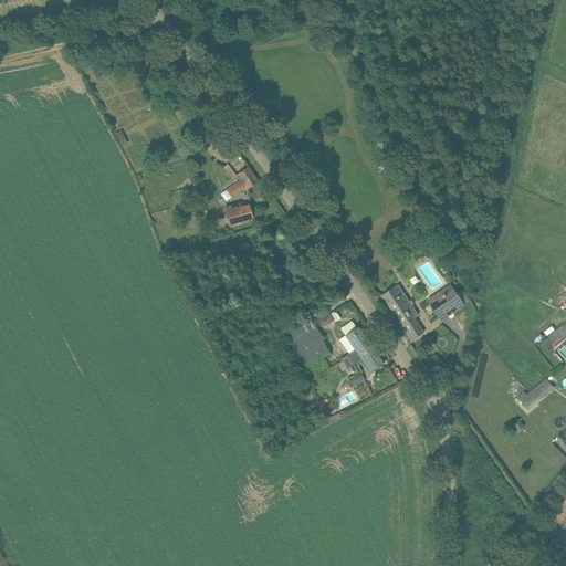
[(389,160),(377,167),(385,182),(398,176),(389,160)]
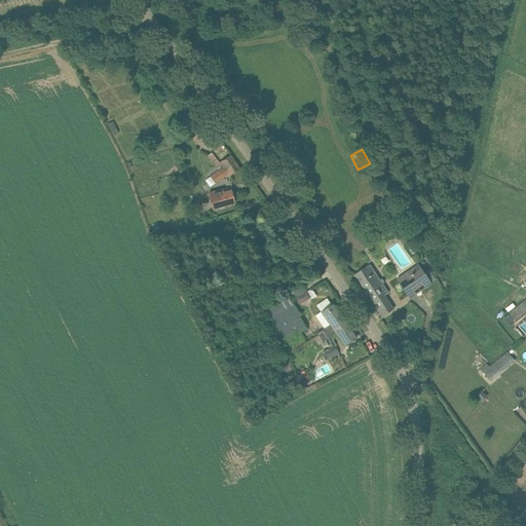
[(222,167),(211,177),(216,184),(227,175),(228,176),(240,168),(231,154),(219,162),(220,164),(222,167)]
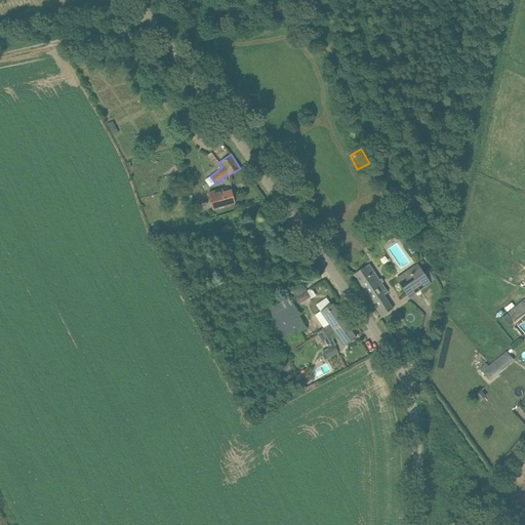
[(223,189),(208,193),(213,209),(235,202),(231,190),(224,192),(223,189)]
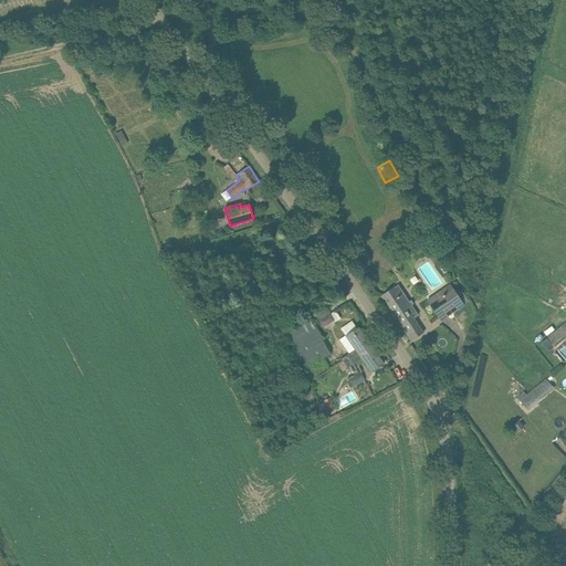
[(195,220),(187,222),(189,230),(197,228),(195,220)]
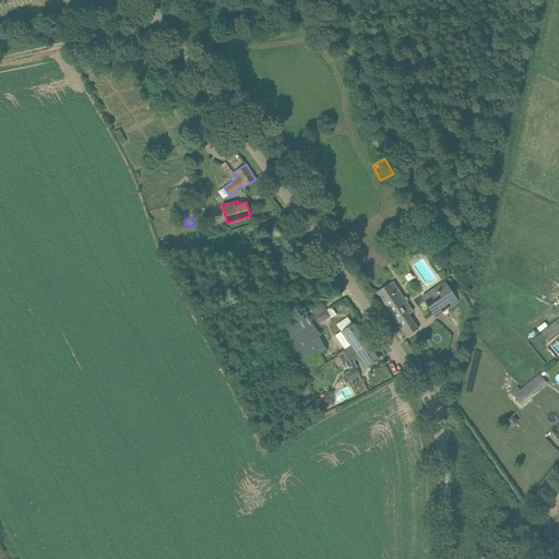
[(437,261),(433,263),(438,271),(442,268),(437,261)]
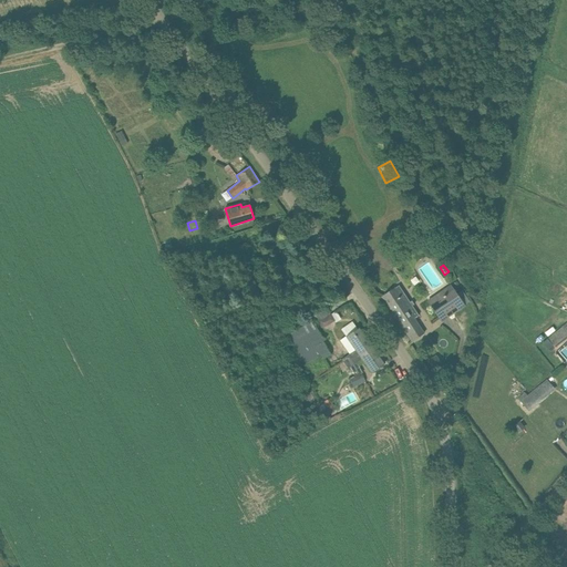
[(399,285),(383,296),(413,341),(424,333),(418,322),(414,318),(419,316),(399,285)]
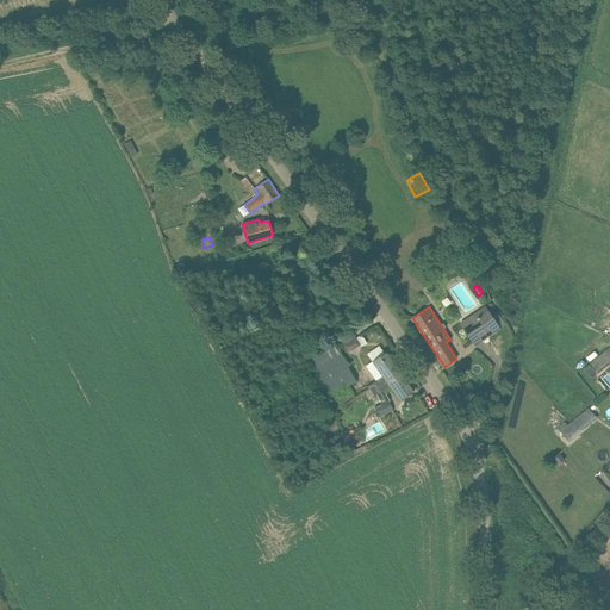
[(485,306),(460,323),(473,342),(486,332),(489,336),(499,329),(485,306)]
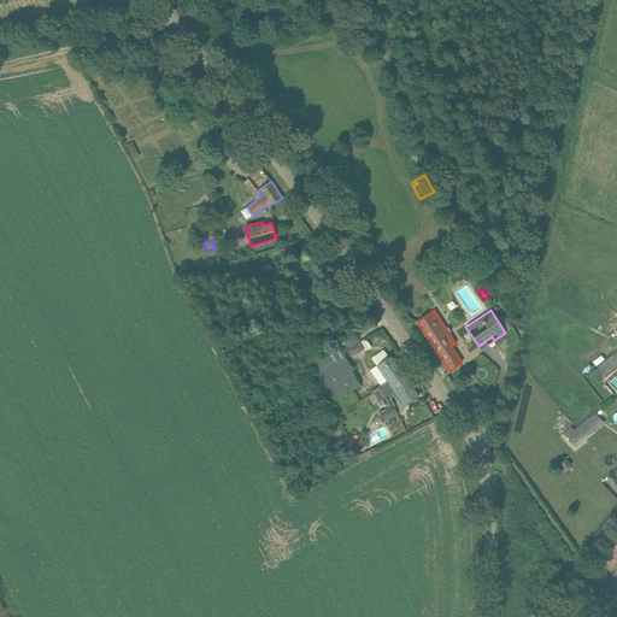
[(360,342),(353,346),(358,353),(364,350),(360,342)]
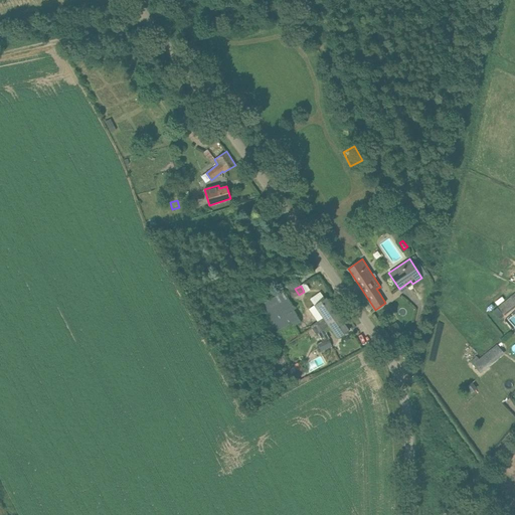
[(514,293),(497,308),(503,316),(514,306),(514,293)]
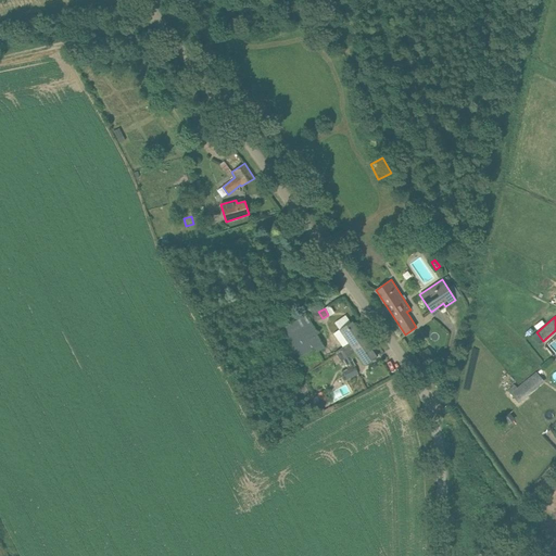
[(297,320),(283,327),(301,361),(324,348),(312,321),(300,328),(297,320)]
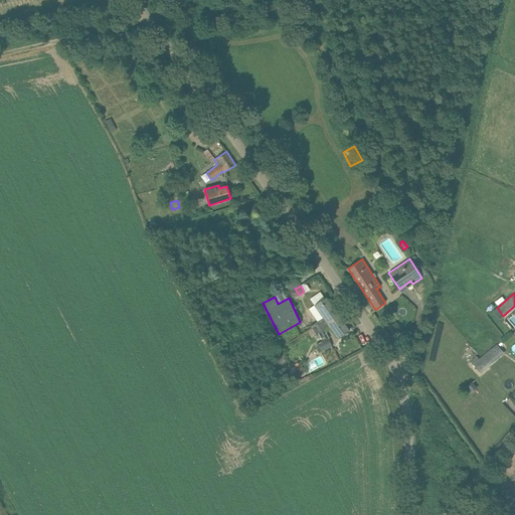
[(319,303),(310,309),(318,321),(311,326),(313,330),(326,321),(325,320),(338,312),(327,297),(319,303)]
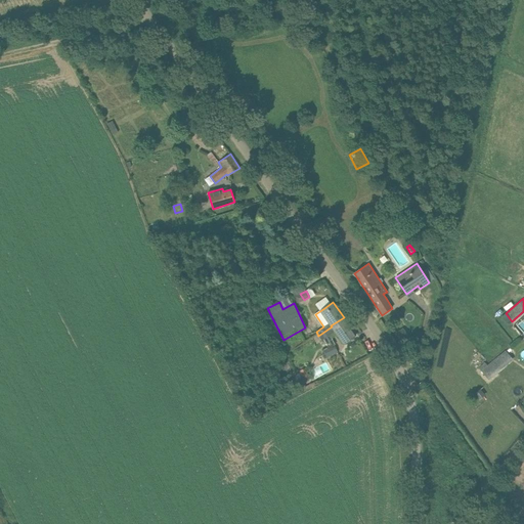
[(332,326),(318,336),(321,341),(335,332),(343,344),(356,335),(344,317),(331,325),(332,326)]
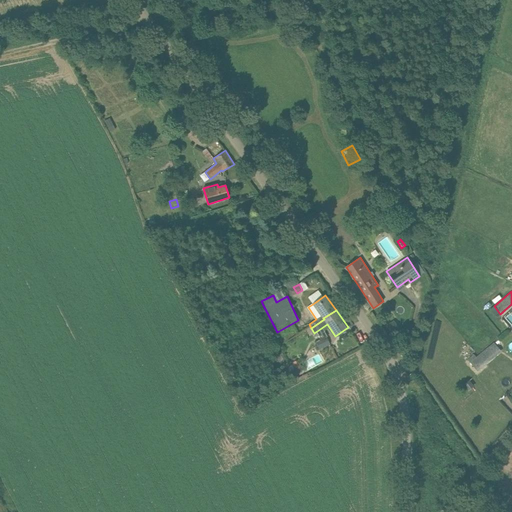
[(394,320),(386,325),(393,335),(400,330),(394,320)]
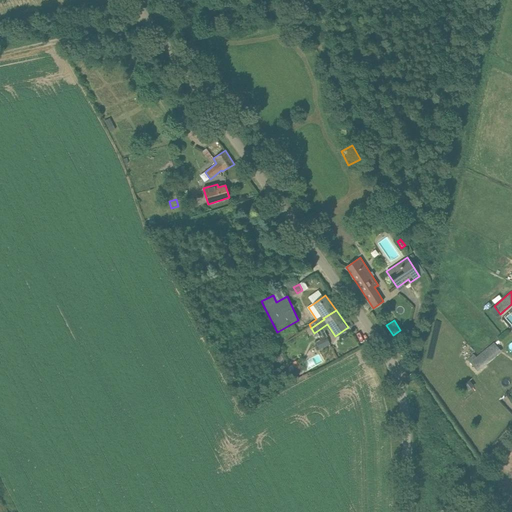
[(326,336),(315,342),(319,349),(330,344),(326,336)]
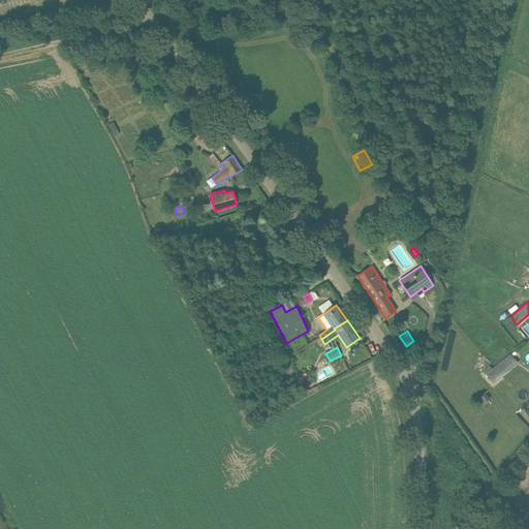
[(484,371),(494,382),(517,363),(509,354),(493,369),(490,367),(484,371)]
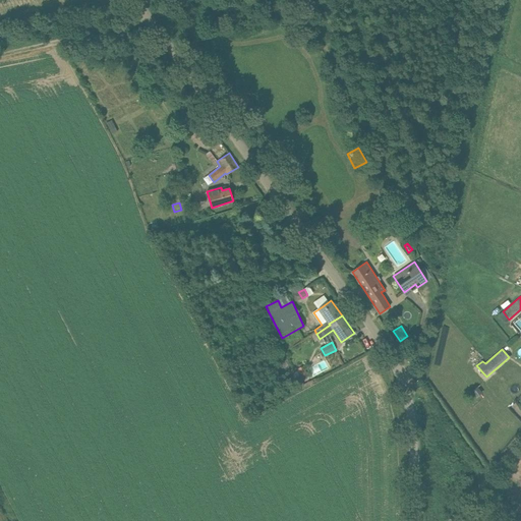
[(303,365),(297,368),(301,378),(307,374),(303,365)]
